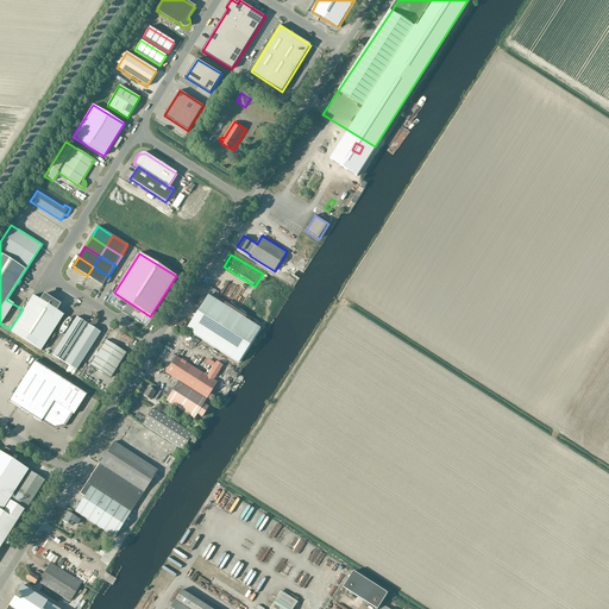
[(93,267),(87,276),(102,286),(108,276),(93,267)]
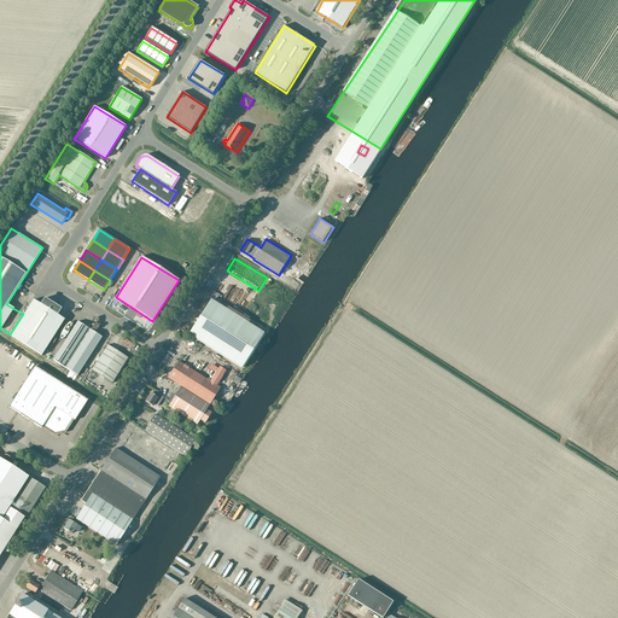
[(11,336),(41,355),(64,320),(57,315),(62,309),(45,298),(40,304),(34,299),(11,336)]
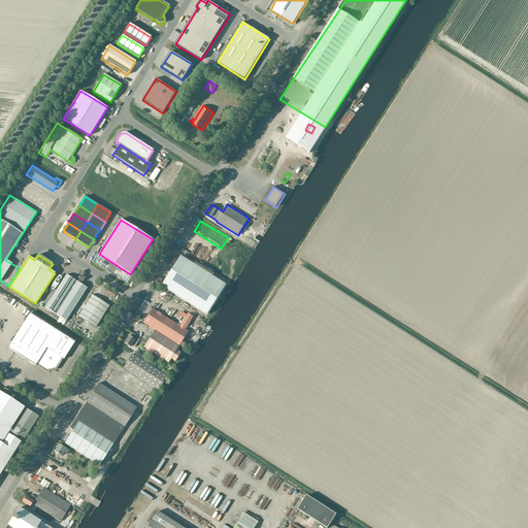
[(161,286),(206,315),(225,285),(179,256),(161,286)]
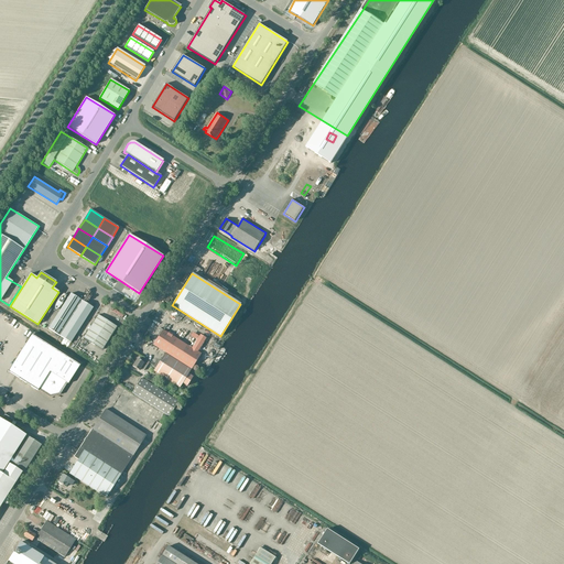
[(49,329),(60,336),(82,301),(71,293),(49,329)]
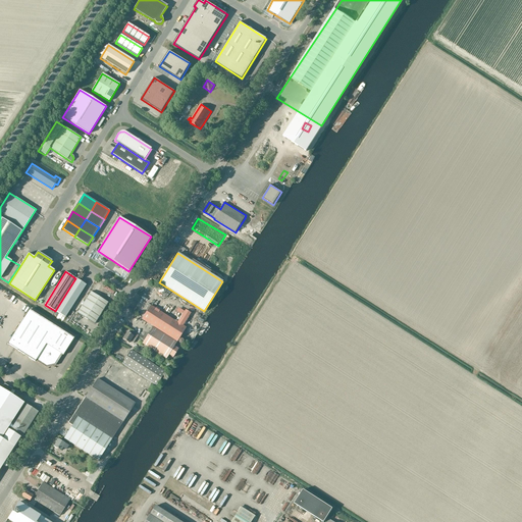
[(55,311),(65,318),(86,284),(75,278),(55,311)]
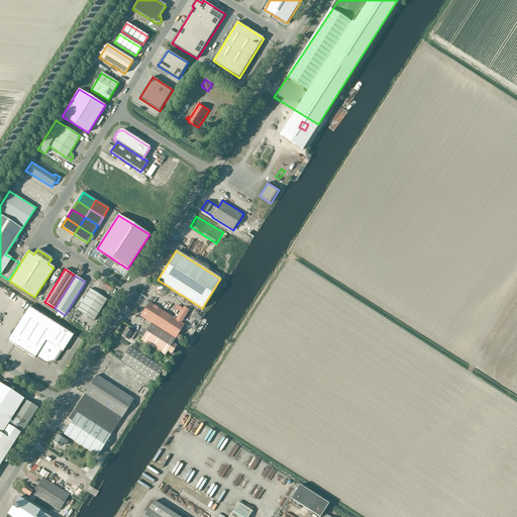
[(83,299),(100,310),(107,300),(90,289),(83,299)]
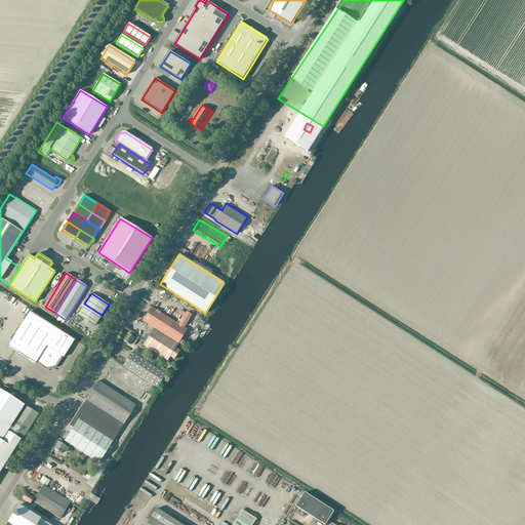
[(102,315),(84,304),(77,315),(94,326),(102,315)]
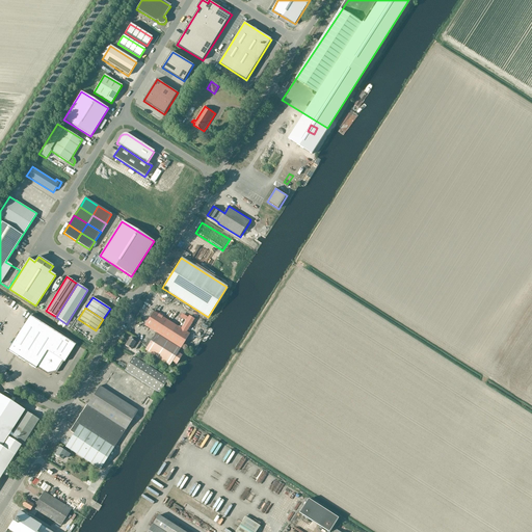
[(154,312),(144,325),(180,348),(189,335),(186,333),(194,319),(189,316),(188,318),(186,321),(183,325),(181,329),(154,312)]
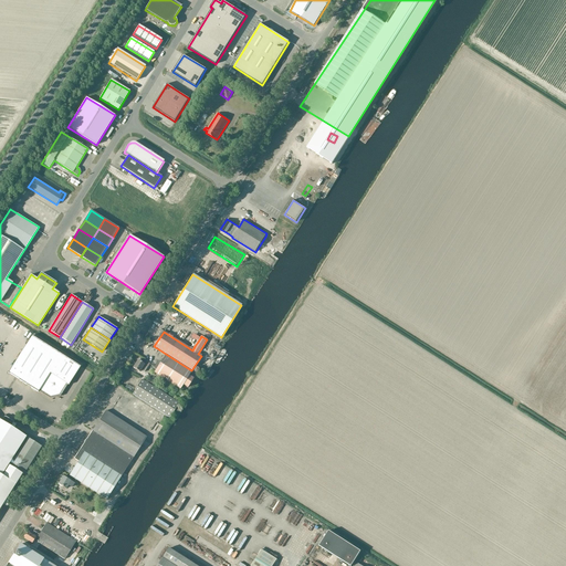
[(8,373),(38,392),(39,390),(50,397),(60,396),(66,384),(69,385),(81,366),(31,336),(8,373)]
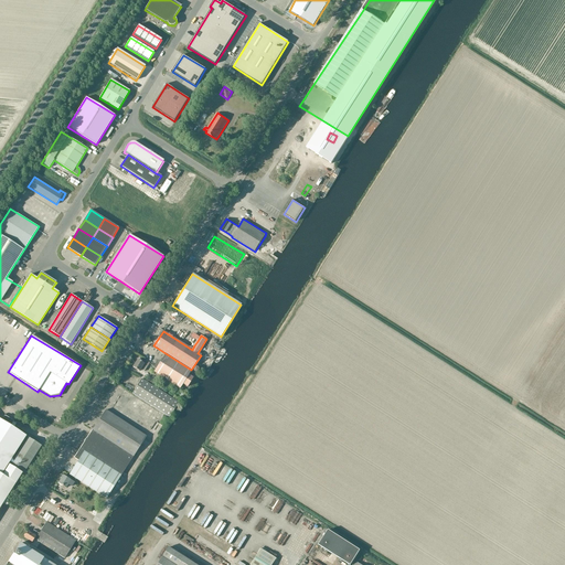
[(157,362),(151,371),(180,388),(183,384),(188,386),(193,377),(189,375),(191,371),(166,354),(159,364),(157,362)]
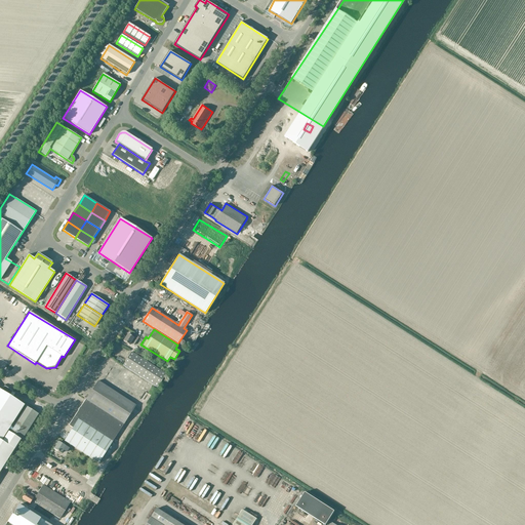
[(129,346),(130,342),(133,346),(138,337),(133,334),(131,336),(127,334),(123,341),(129,346)]
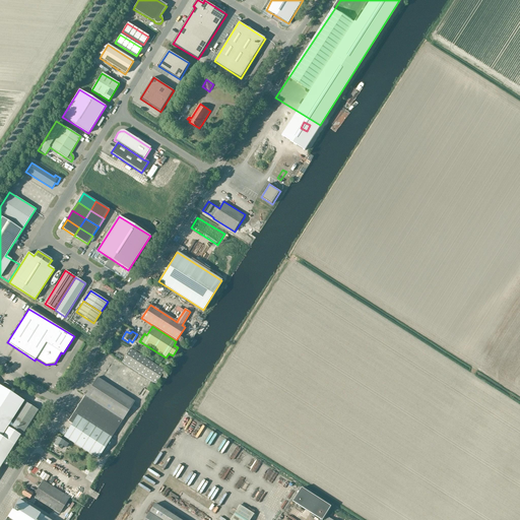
[(122,362),(156,384),(165,371),(130,348),(122,362)]
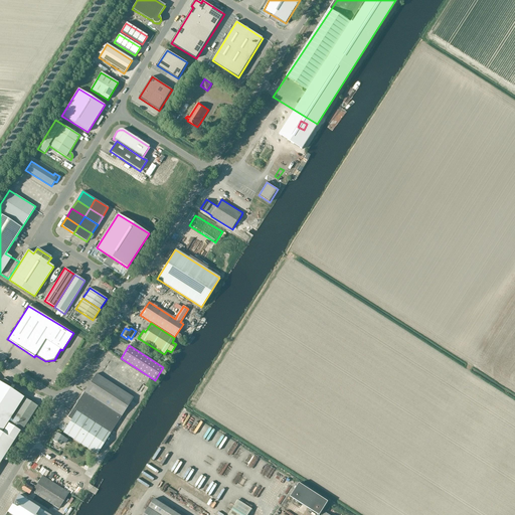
[(57,434),(53,441),(56,443),(59,445),(61,442),(64,444),(68,437),(97,455),(99,451),(102,453),(106,447),(109,442),(106,440),(133,398),(96,374),(67,417),(71,419),(62,433),(64,434),(62,437),(57,434)]
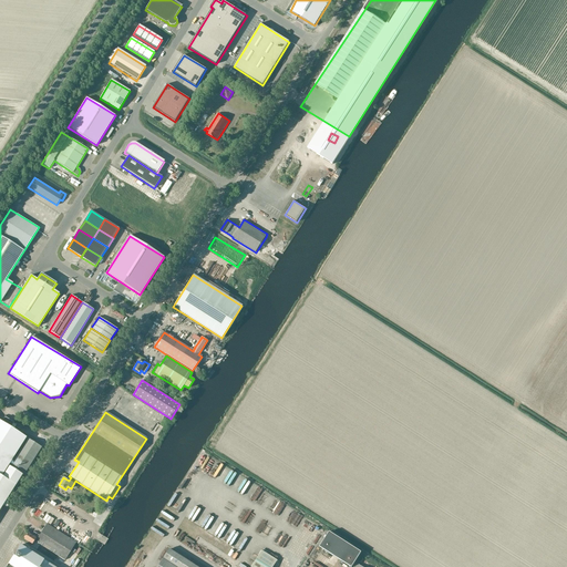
[(0,475),(1,476),(27,437),(11,428),(13,423),(4,418),(1,422),(0,420),(0,475)]
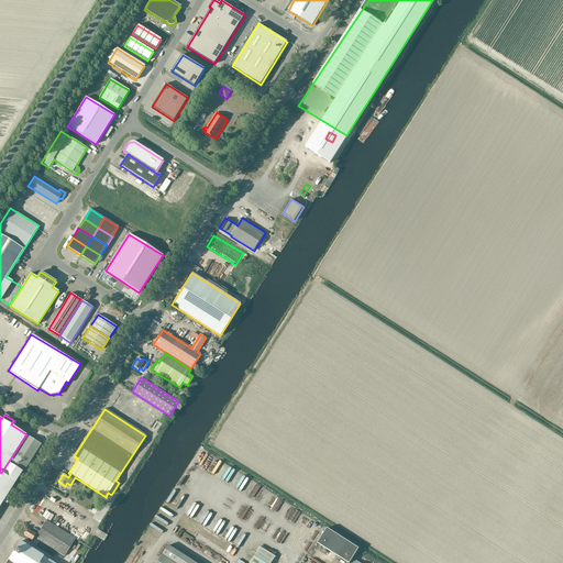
[(9,463),(23,472),(41,444),(26,435),(9,463)]
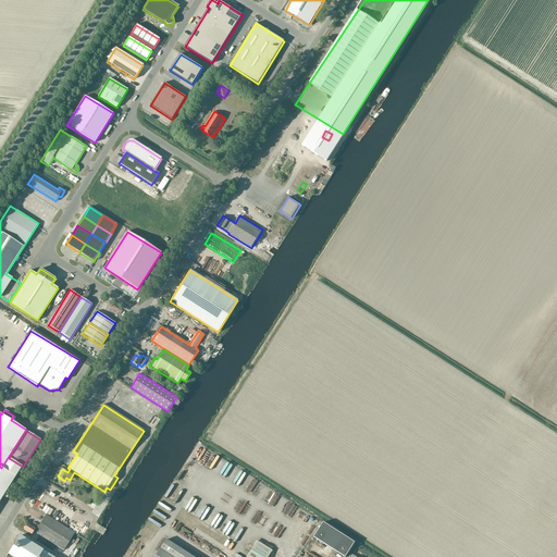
[(0,467),(0,500),(22,468),(9,459),(1,469),(0,467)]
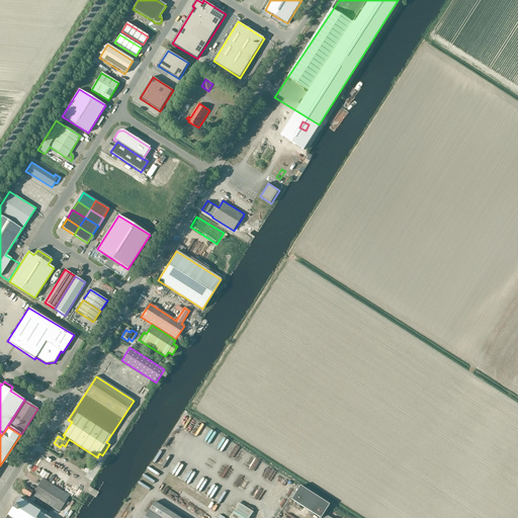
[(233,455),(238,458),(242,451),(237,448),(233,455)]
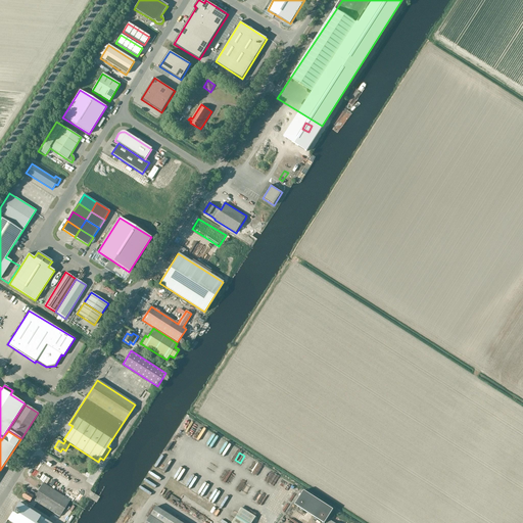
[(204,460),(200,467),(206,470),(210,464),(204,460)]
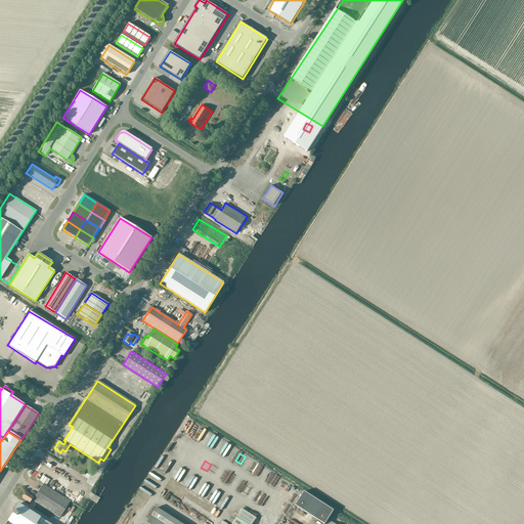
[(177,468),(170,482),(187,491),(189,488),(182,484),(187,474),(177,468)]
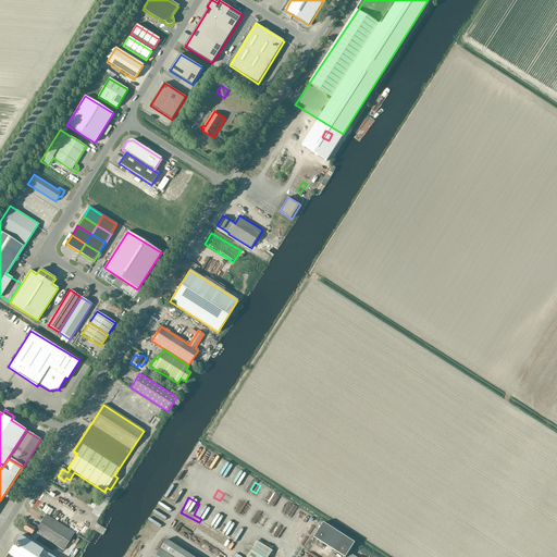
[(300,516),(302,512),(291,505),(288,509),(300,516)]
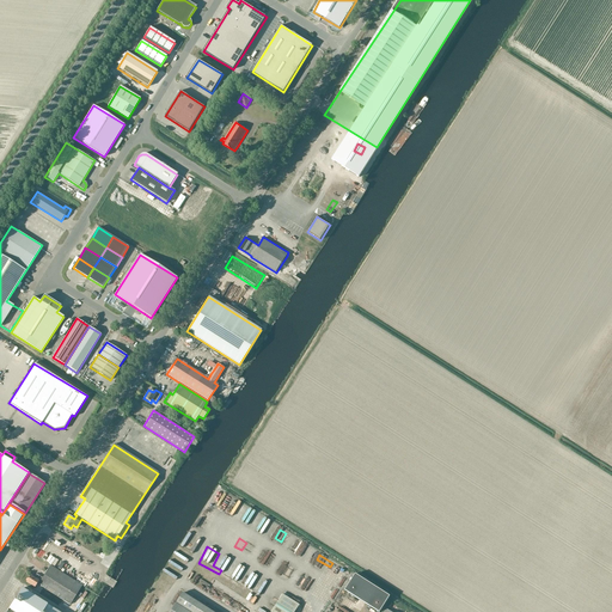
[(232,577),(238,564),(225,558),(219,571),(232,577)]
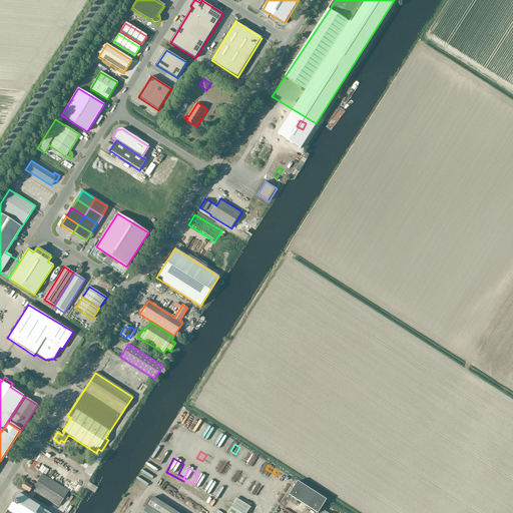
[(288,484),(291,480),(281,473),(278,477),(288,484)]
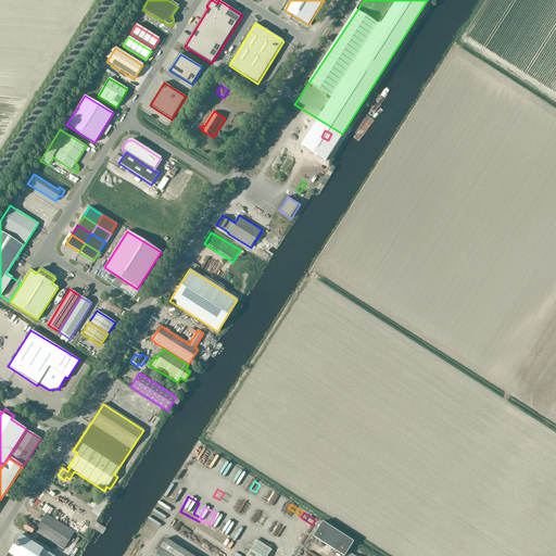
[(37,533),(63,550),(74,533),(46,514),(38,526),(33,522),(30,526),(27,523),(24,529),(32,533),(34,530),(37,533)]
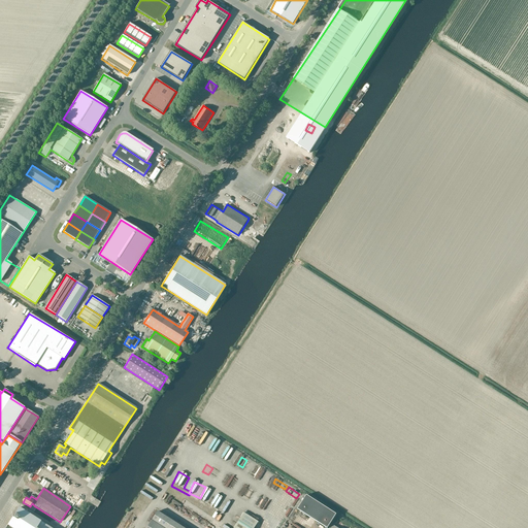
[(216,502),(219,504),(220,501),(219,500),(221,496),(213,491),(205,504),(212,508),(216,502)]
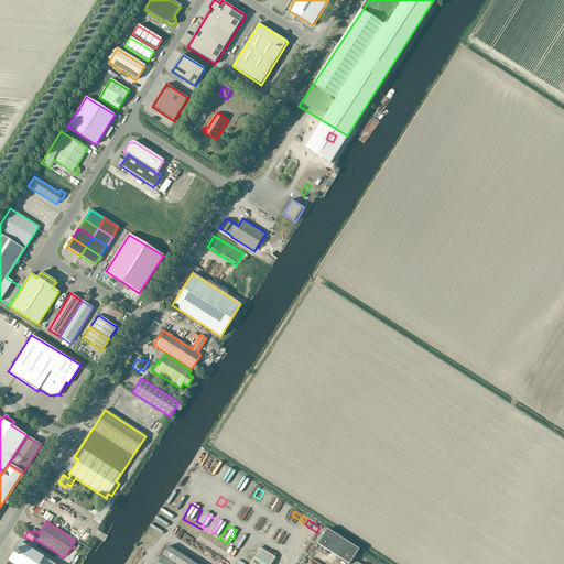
[(348,563),(349,563),(359,550),(327,529),(318,544),(348,563)]
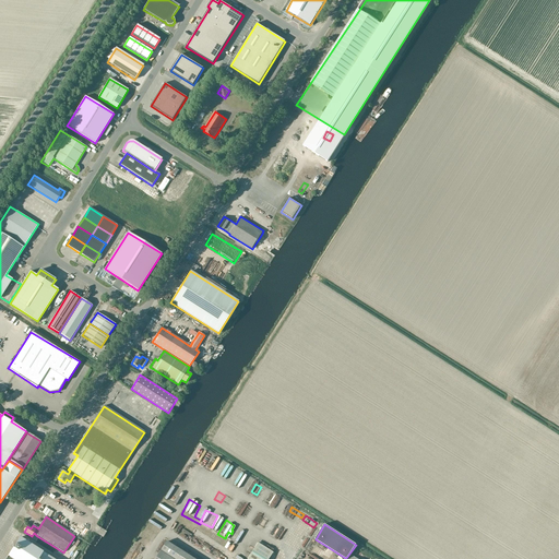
[(6,558),(52,558),(20,538),(6,558)]
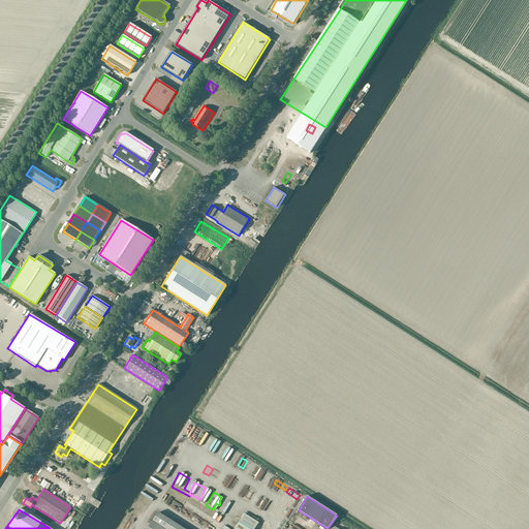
[(148,528),(184,528),(158,512),(148,528)]
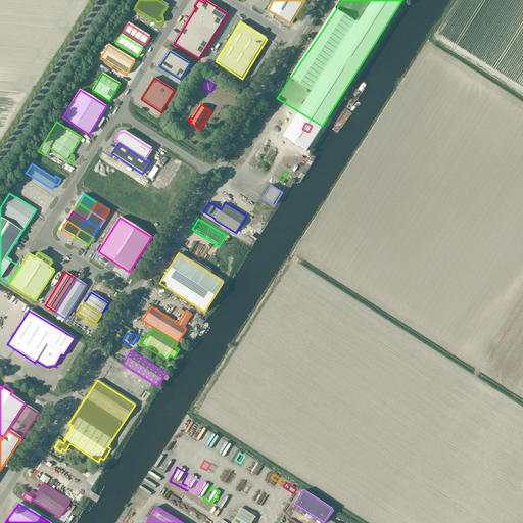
[(242,508),(232,522),(251,522),(255,516),(242,508)]
